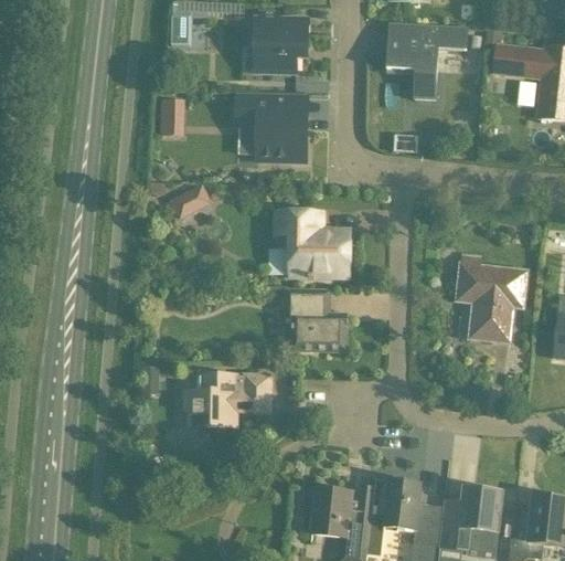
[(172,13),(171,44),(190,45),(191,17),(191,14),(172,13)]
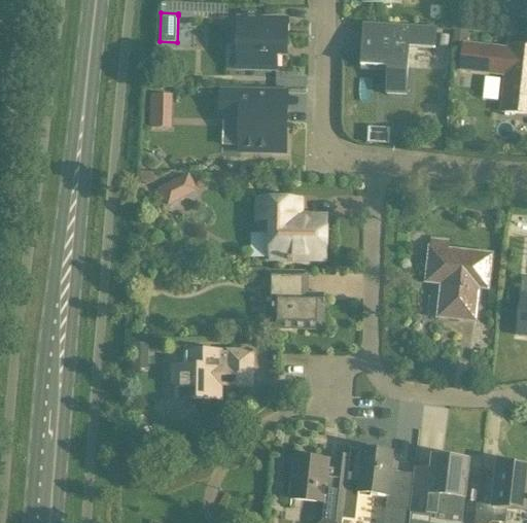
[(285,43),(285,18),(237,16),(235,67),(275,68),(275,43),(285,43)]
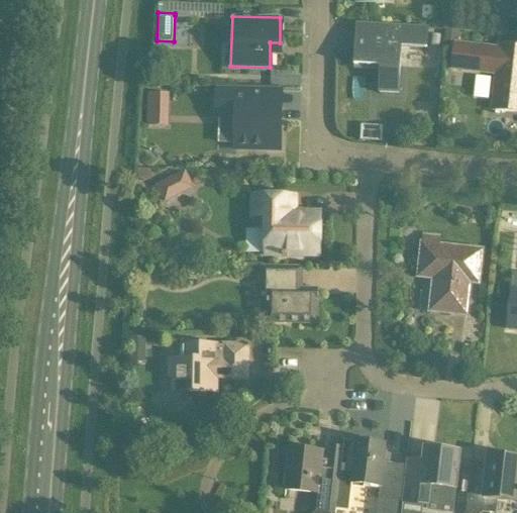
[(427,24),(355,20),(353,58),(380,60),(380,64),(379,90),(398,91),(400,43),(426,44),(427,24)]
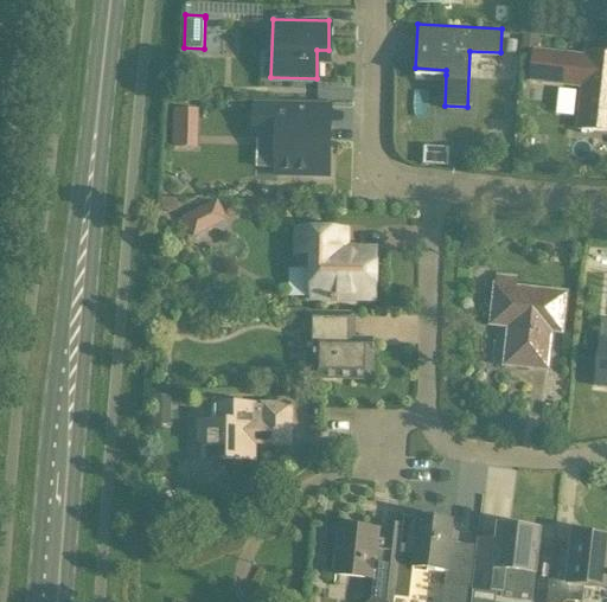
[(529,76),(580,82),(575,125),(606,128),(606,49),(585,46),(583,52),(532,46),(529,76)]
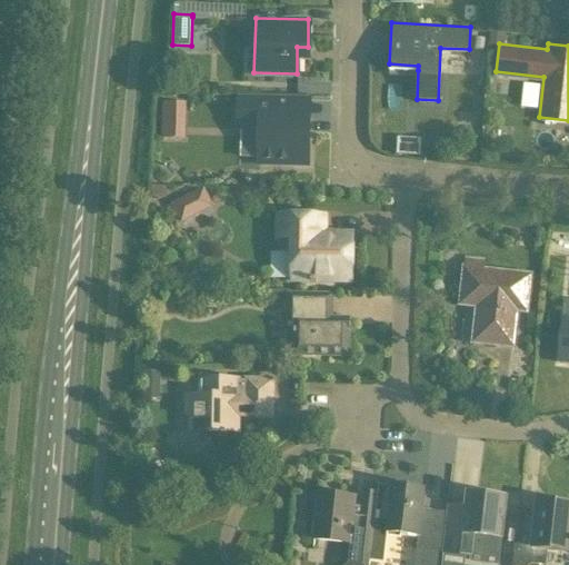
[(273,115),(273,96),(237,96),(237,127),(258,127),(258,158),(272,158),(271,162),(305,164),(306,116),(273,115)]
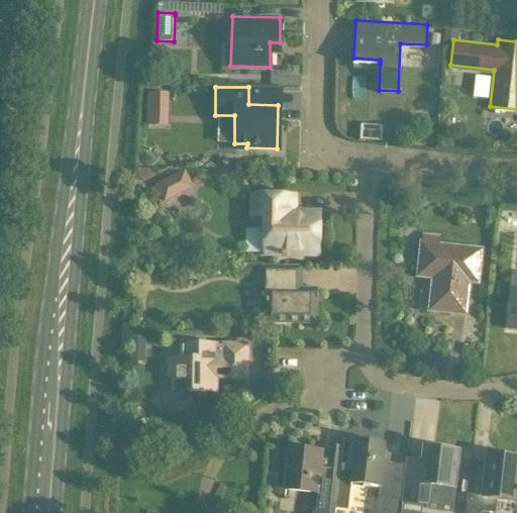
[(147,90),(146,122),(168,123),(169,90),(147,90)]
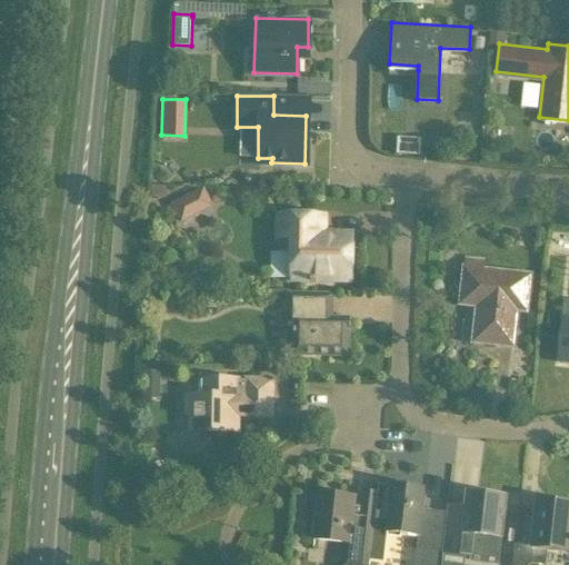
[(182,195),(171,201),(181,220),(192,215),(182,195)]
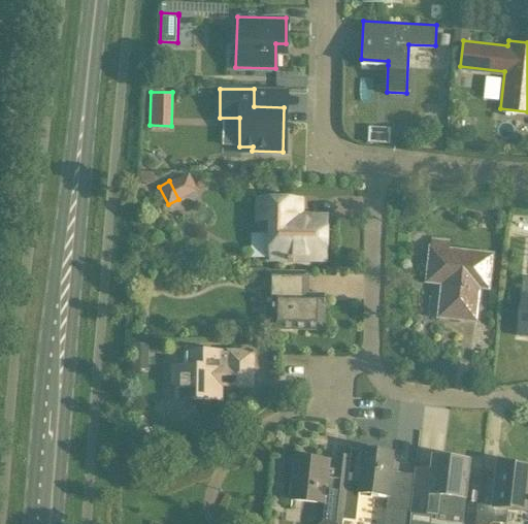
[(289,256),(289,258),(302,258),(302,256),(324,256),(325,219),(300,219),(301,198),(259,197),(259,228),(271,228),(270,255),(289,256)]
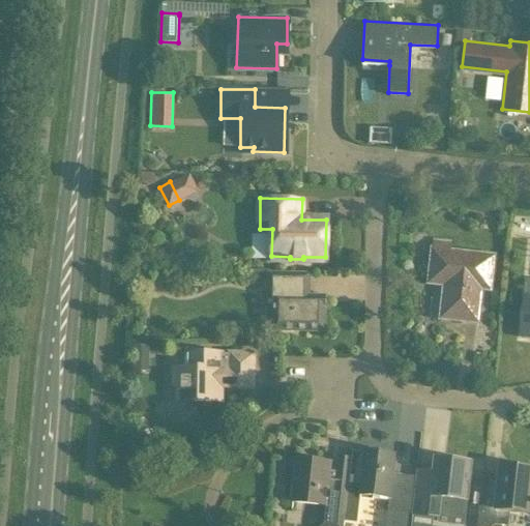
[(433,237),(428,280),(444,281),(440,314),(477,318),(480,285),(490,286),(494,252),(450,246),(450,239),(433,237)]
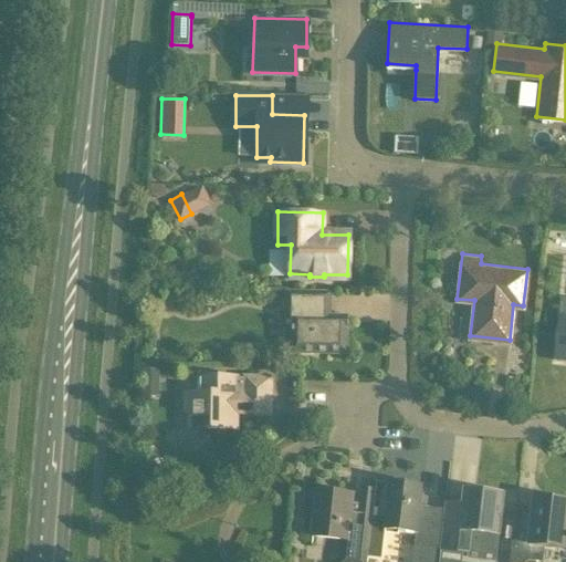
[(297,340),(297,347),(315,347),(315,346),(346,346),(346,312),(329,312),(331,289),(286,288),(285,339),(297,340)]
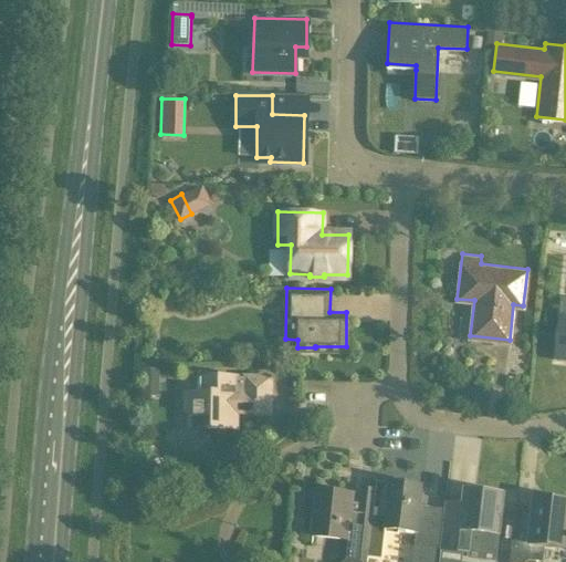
[(565,356),(565,312),(561,312),(556,356),(565,356)]
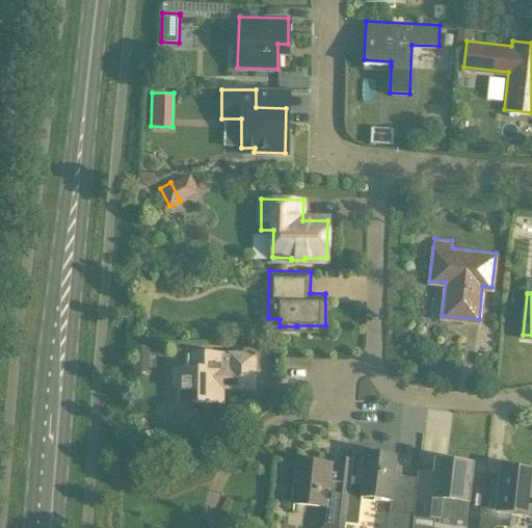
[(133,344),(132,355),(148,355),(148,344),(133,344)]
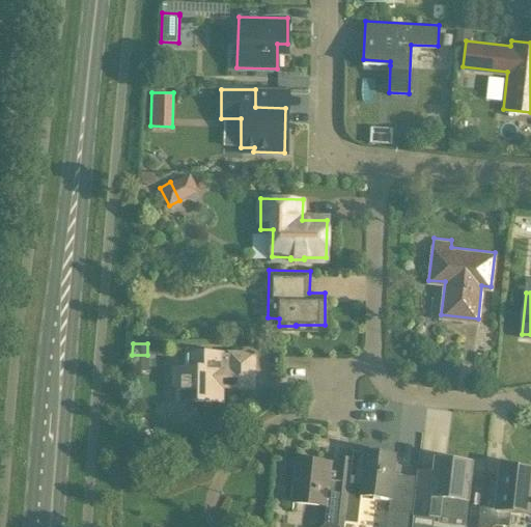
[(189,351),(185,351),(185,366),(173,365),(172,383),(188,384),(188,398),(221,399),(222,383),(226,383),(227,377),(239,378),(238,386),(253,386),(254,352),(239,351),(222,351),(189,351)]
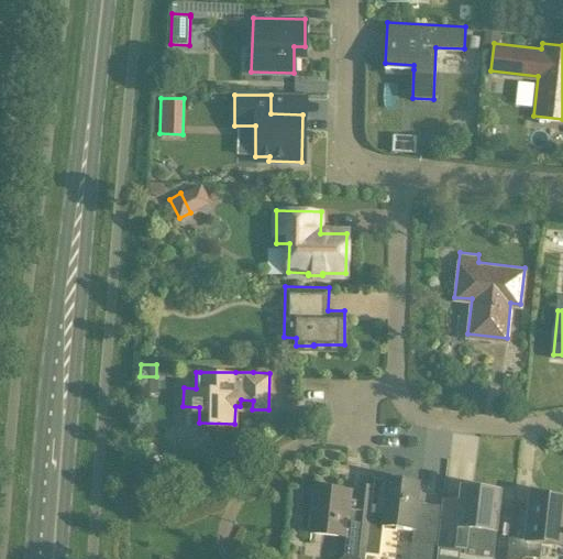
[(382,523),(414,527),(412,539),(438,541),(442,504),(417,501),(419,479),(386,475),(383,513),(371,511),(365,551),(378,554),(382,523)]
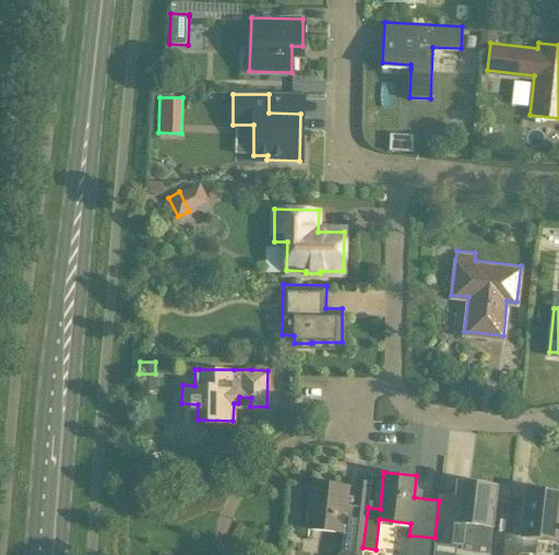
[(356,495),(346,494),(347,486),(312,482),(308,527),(337,530),(334,554),(361,554),(363,547),(368,507),(370,481),(357,479),(356,495)]
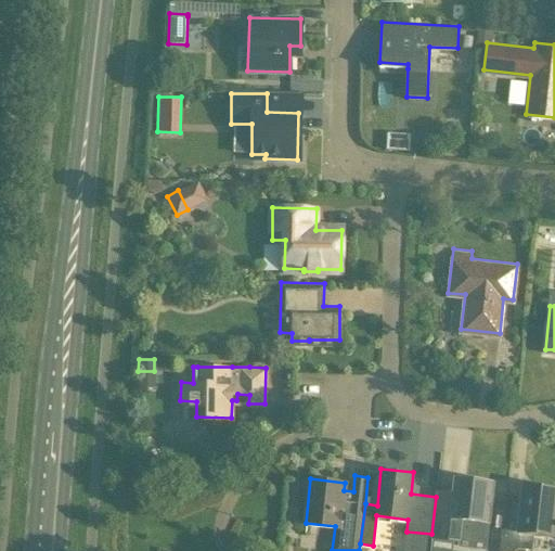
[(483,524),(485,520),(488,520),(492,481),(455,477),(453,491),(437,489),(436,497),(431,534),(431,537),(460,540),(462,522),(483,524)]
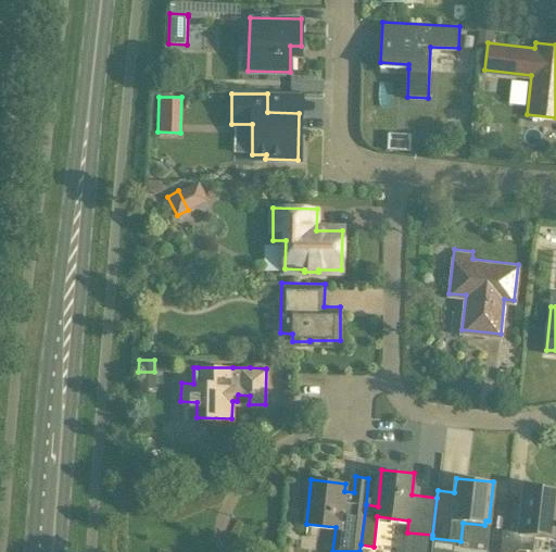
[(533,549),(534,531),(555,534),(555,488),(523,485),(521,500),(506,498),(501,551),(510,551),(517,551),(518,547),(533,549)]
